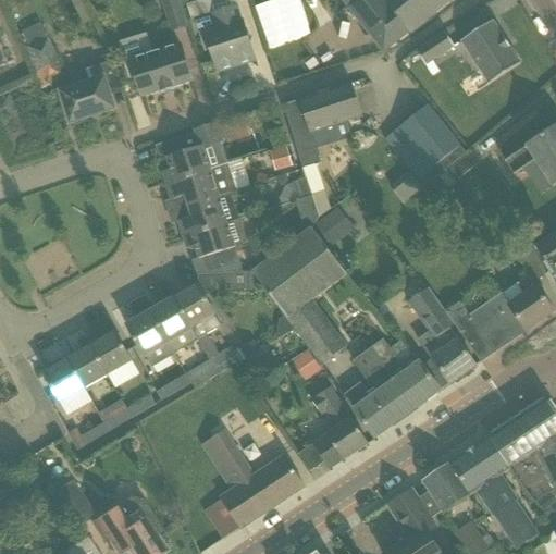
[(181,4),(178,0),(162,0),(165,10),(181,4)]
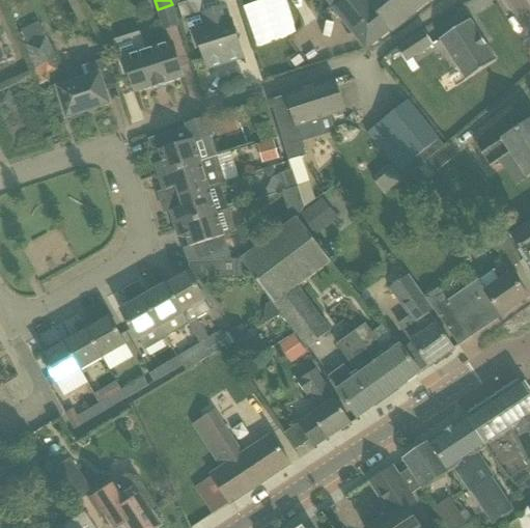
[(339,0),(332,6),(365,48),(390,28),(391,29),(426,0),(339,0)]
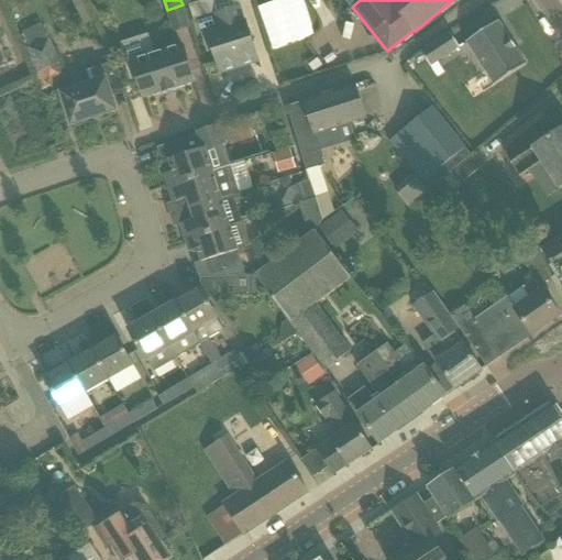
[(212,47),(213,50),(220,70),(257,59),(245,19),(243,19),(239,2),(212,11),(216,23),(201,29),(207,48),(212,47)]
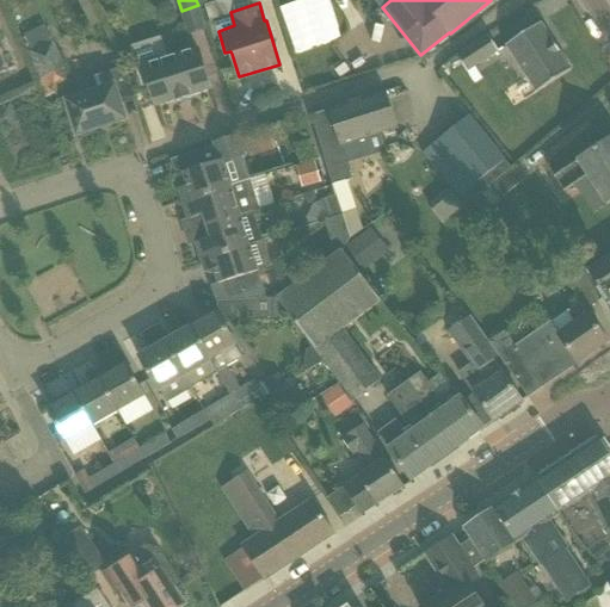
[(536,90),(571,68),(553,38),(552,39),(540,20),(505,42),(536,90)]
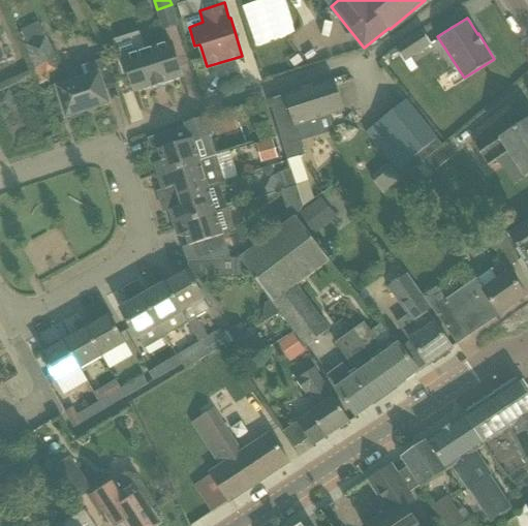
[(38,73),(59,65),(38,19),(19,27),(38,73)]
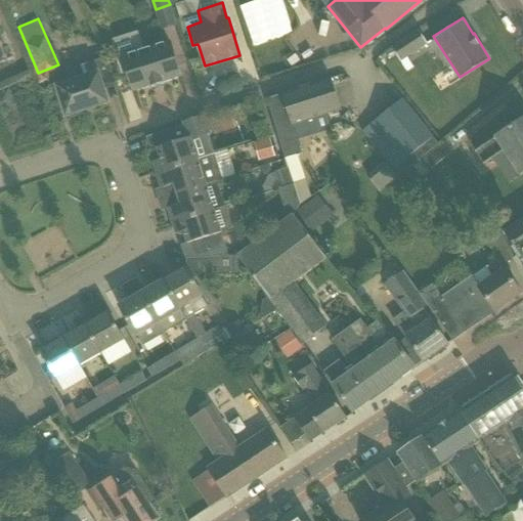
[(420,31),(418,28),(390,45),(399,59),(427,42),(425,39),(424,39),(419,31),(420,31)]
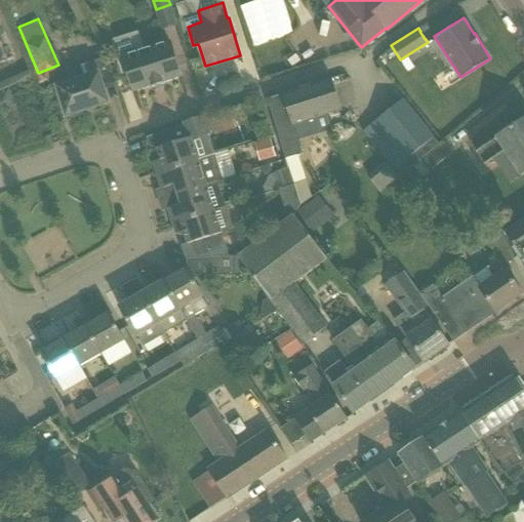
[(180,74),(169,40),(144,48),(136,29),(111,38),(116,51),(122,71),(127,70),(133,88),(151,83),(152,85),(164,82),(163,79),(180,74)]
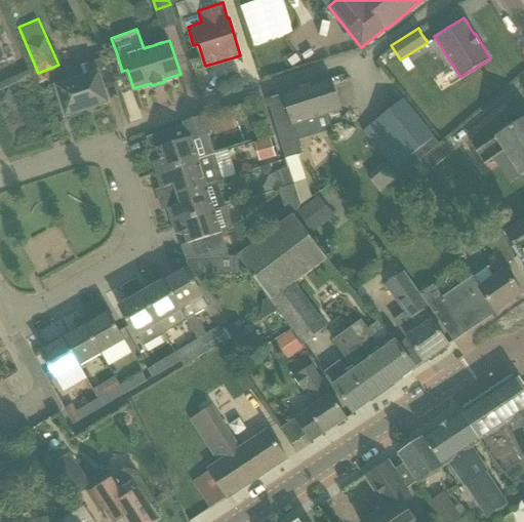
[(108,99),(96,68),(93,58),(73,66),(76,75),(55,82),(66,114),(70,112),(71,116),(83,112),(82,108),(108,99)]
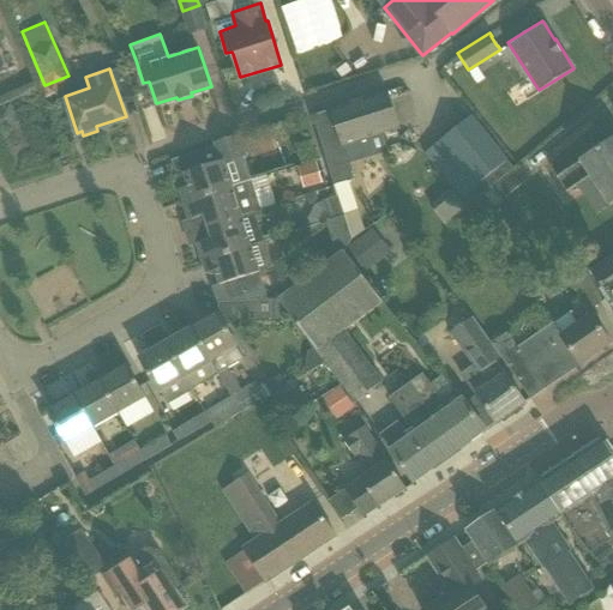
[(344,143),(400,125),(388,89),(330,108),(337,130),(319,136),(318,130),(317,130),(336,193),(342,212),(356,207),(347,177),(353,176),(350,169),(353,169),(344,143)]
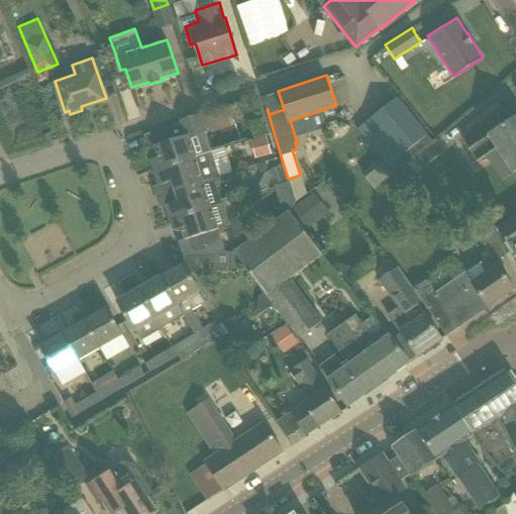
[(424,130),(396,96),(369,118),(398,156),(387,165),(391,172),(392,171),(410,157),(413,155),(431,139),(424,130)]
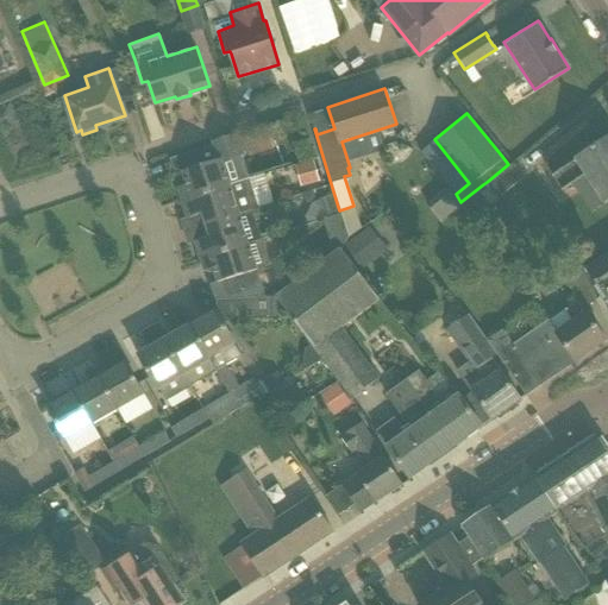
[(177,186),(181,197),(249,176),(242,155),(243,153),(237,131),(212,139),(213,143),(169,157),(174,172),(182,169),(186,183),(177,186)]
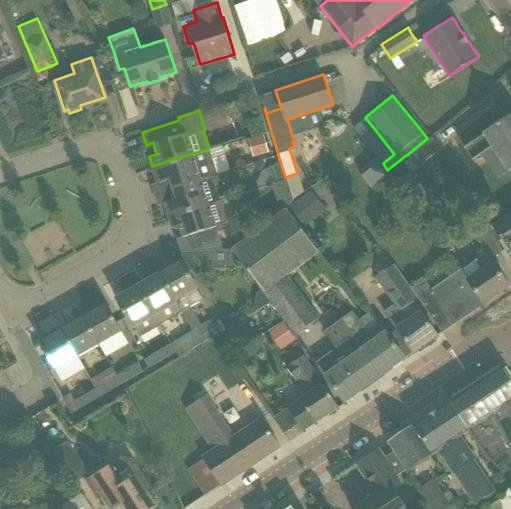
[(508,170),(510,167),(510,113),(463,145),(472,159),(492,146),(508,170)]
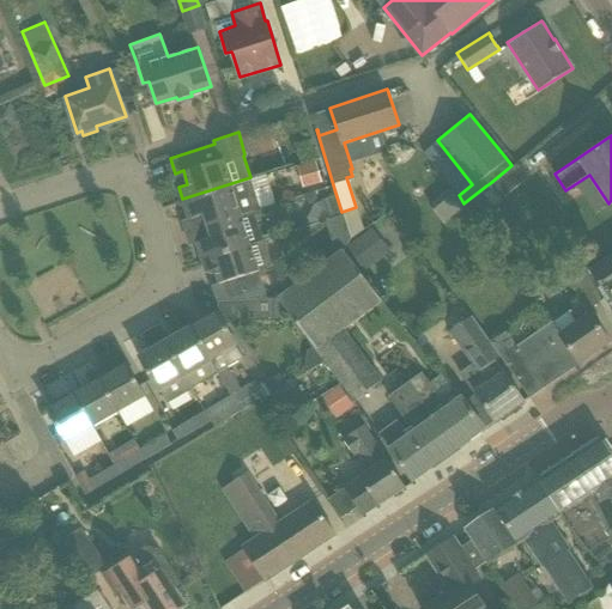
[(302,187),(320,181),(314,159),(295,165),(302,187)]
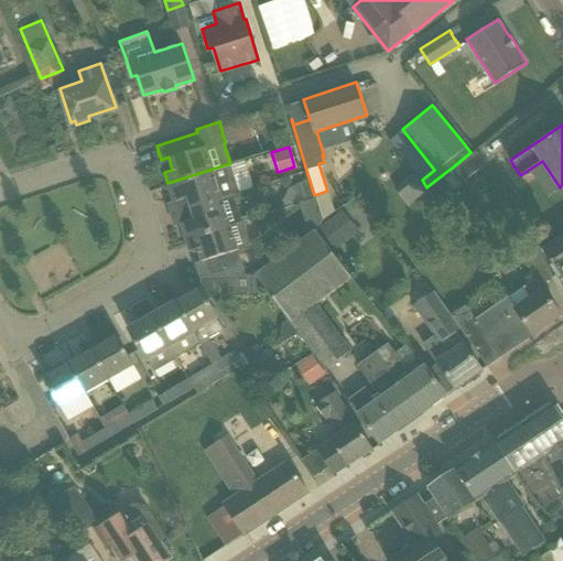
[(462,182),(485,162),(475,149),(471,152),(451,169),(462,182)]
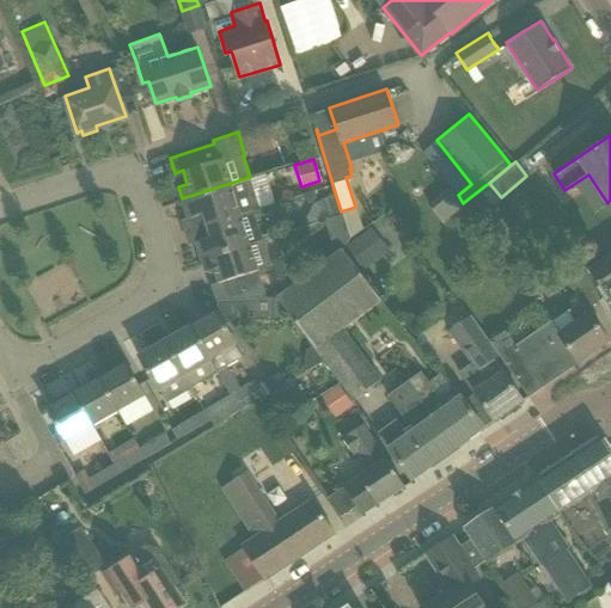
[(207,223),(252,209),(260,207),(250,177),(182,198),(188,217),(203,212),(207,223)]
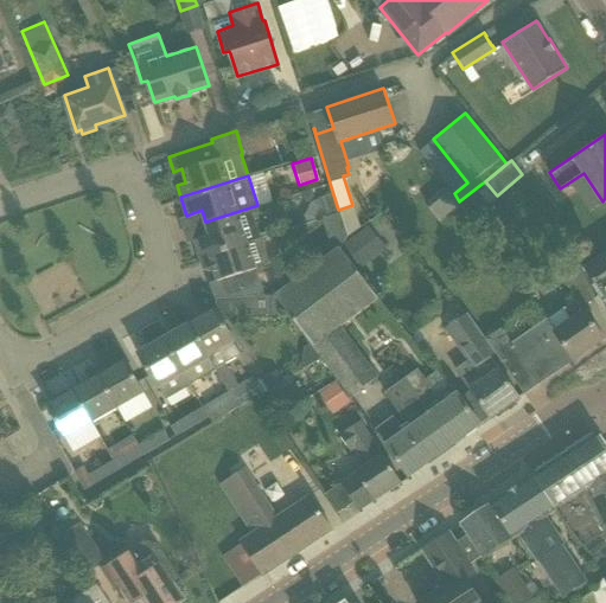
[(454,193),(447,186),(435,194),(448,211),(460,201),(459,201),(454,193)]
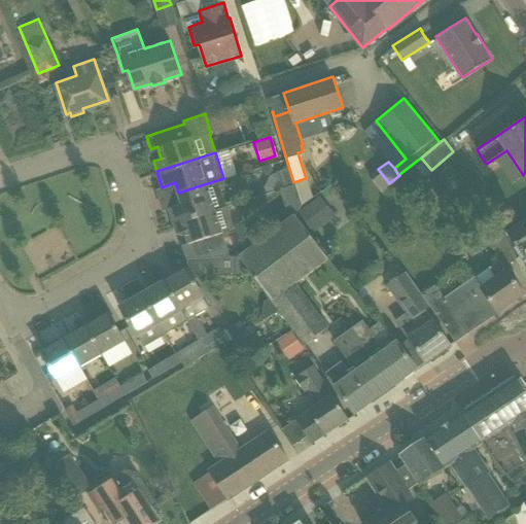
[(281,187),(294,183),(293,182),(288,166),(276,170),(276,171),(281,187)]
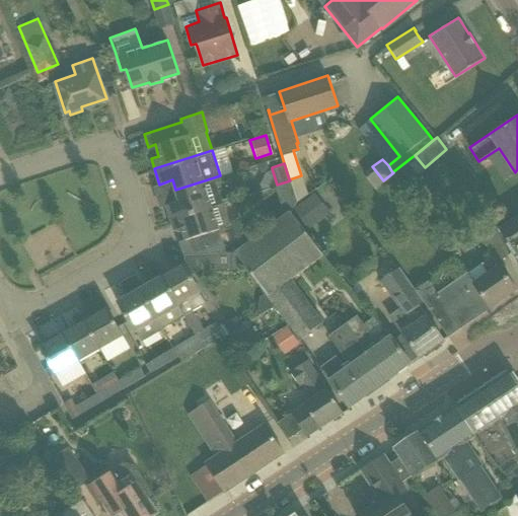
[(165,204),(170,219),(224,202),(222,202),(214,177),(175,190),(178,200),(165,204)]
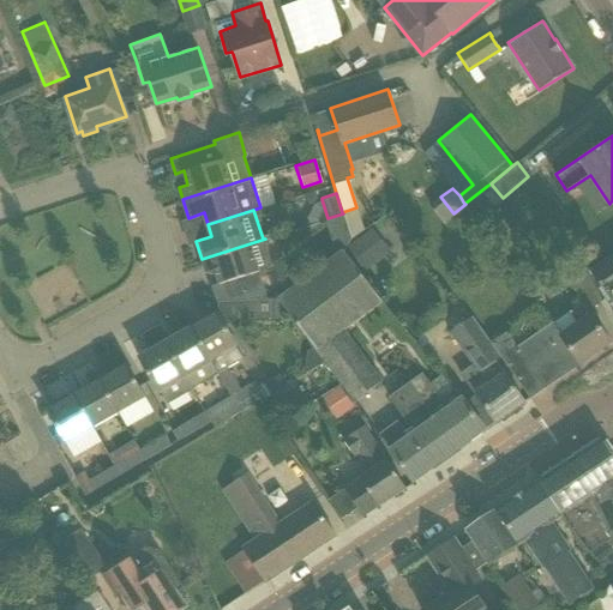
[(346,246),(355,258),(380,239),(372,227),(346,246)]
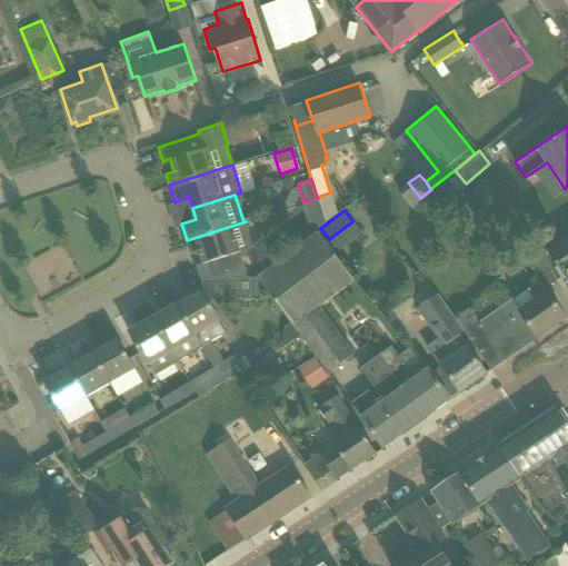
[(201,279),(258,276),(247,276),(239,250),(248,247),(251,242),(246,221),(187,240),(190,252),(199,249),(202,261),(196,264),(200,278),(201,278),(201,279)]
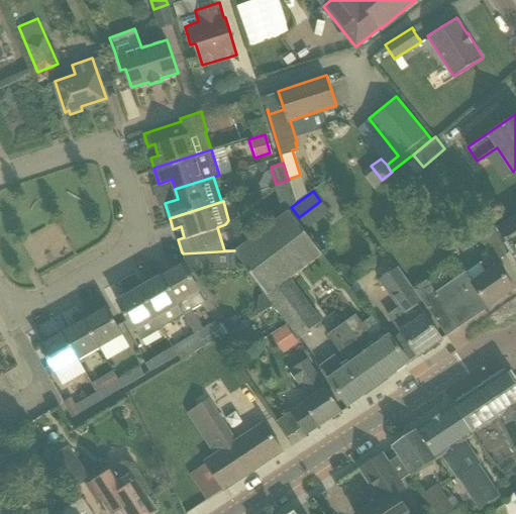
[(241,262),(264,290),(274,303),(288,322),(299,337),(322,319),(290,276),(321,252),(288,209),(234,250),(241,262)]
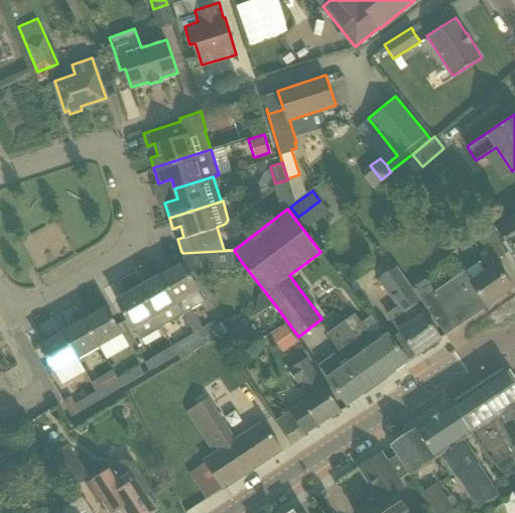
[(514,214),(496,227),(514,255),(514,214)]
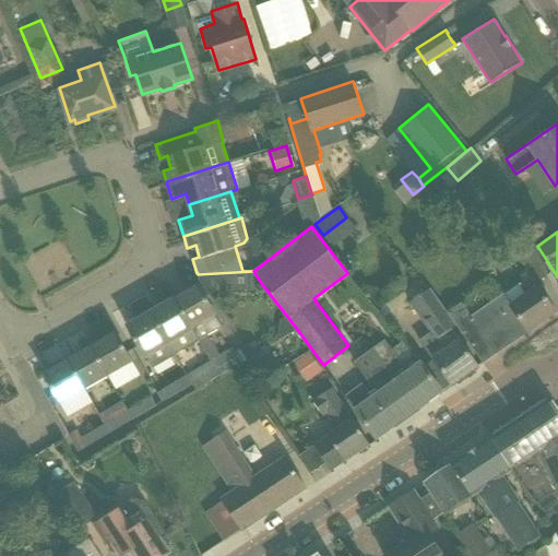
[(198,339),(206,354),(216,349),(208,333),(222,324),(215,314),(203,292),(249,290),(249,288),(254,288),(261,283),(253,271),(198,274),(198,284),(174,297),(198,339)]
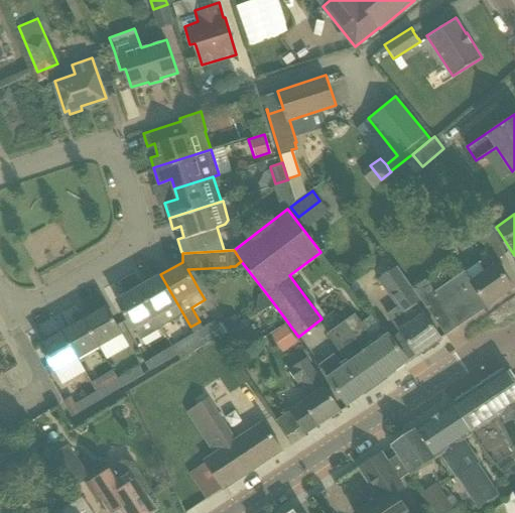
[(490,253),(465,270),(487,304),(513,286),(490,253)]
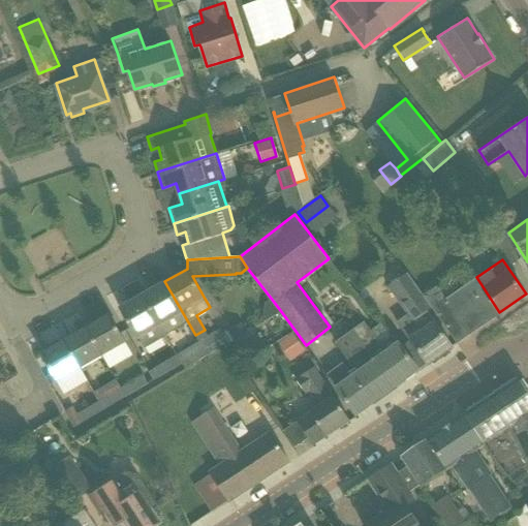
[(460,339),(499,312),(476,277),(466,264),(456,270),(466,285),(446,299),(437,285),(424,296),(431,306),(456,342),(460,339)]
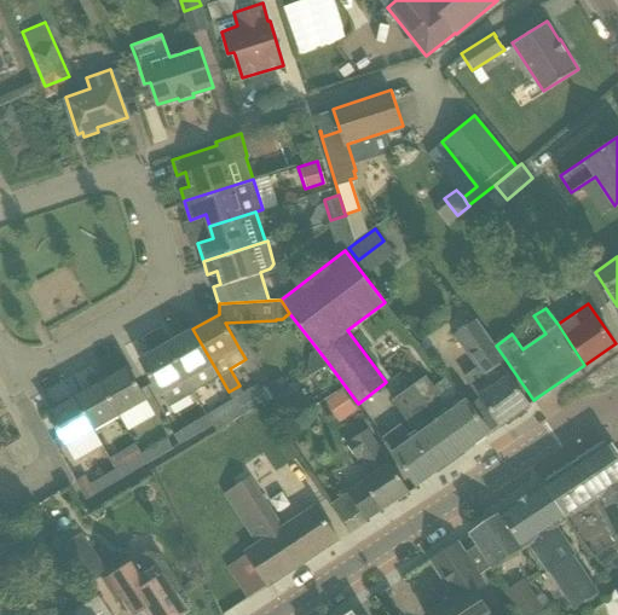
[(425,317),(409,315),(406,329),(423,330),(425,317)]
